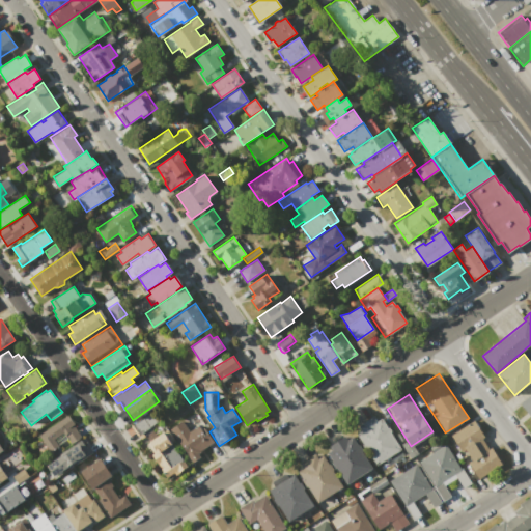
[(530,395),(530,418),(529,416),(530,415),(522,403),(530,395)]
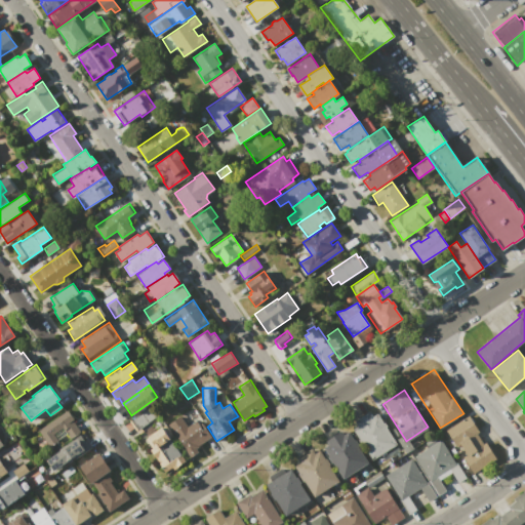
[(130,419),(152,405),(159,415),(137,430),(130,419)]
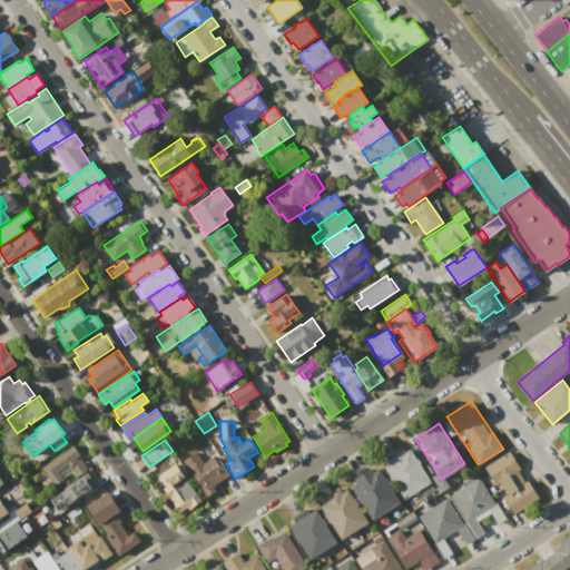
[(41,467),(74,445),(80,455),(79,455),(87,468),(76,475),(68,464),(58,471),(62,479),(53,485),(41,467)]
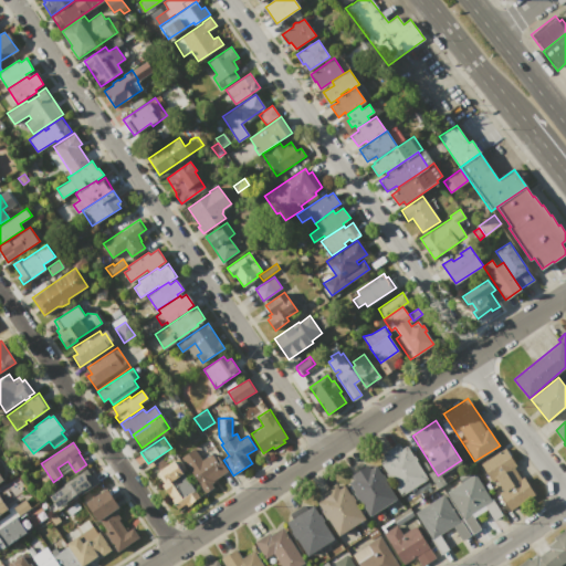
[(379,462),(406,444),(429,479),(401,496),(379,462)]
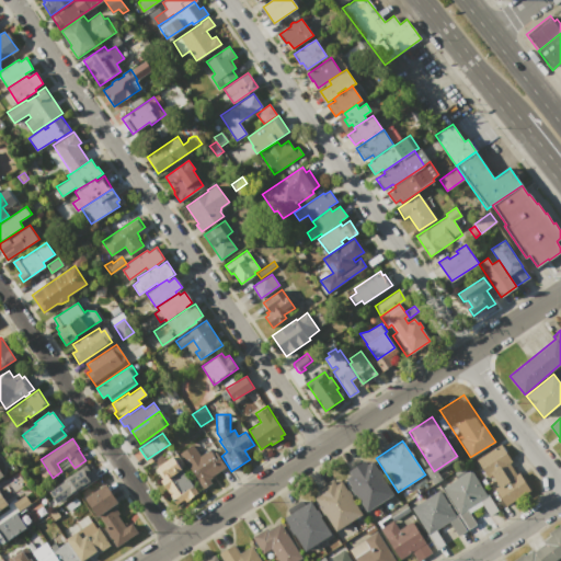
[(500,444),(529,490),(505,506),(476,460),(500,444)]
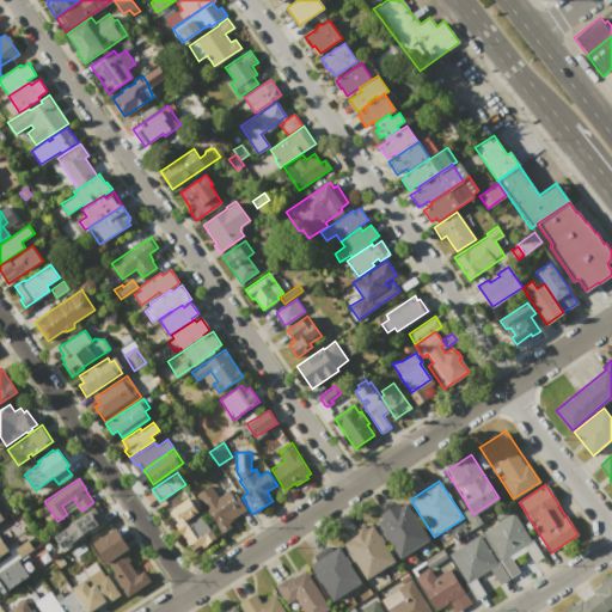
[(195,495),(209,485),(218,497),(231,488),(245,510),(230,520),(234,527),(222,536),(195,495)]
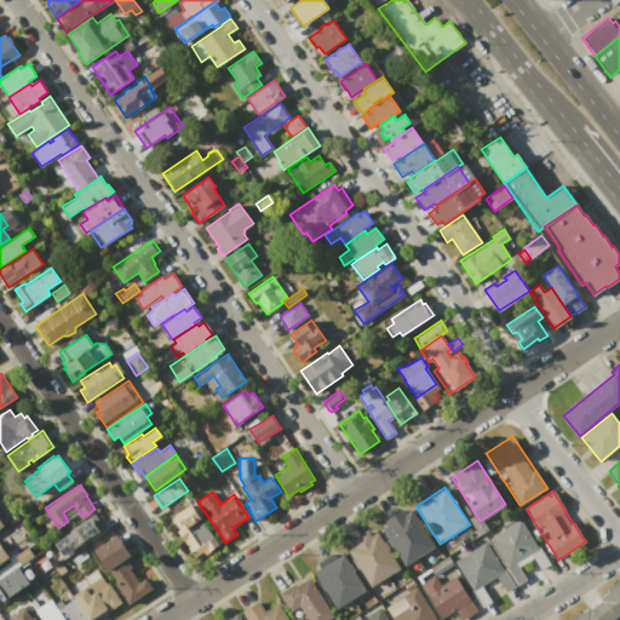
[(195,501),(202,514),(199,515),(218,545),(205,555),(204,551),(194,557),(177,532),(179,529),(171,517),(195,501)]
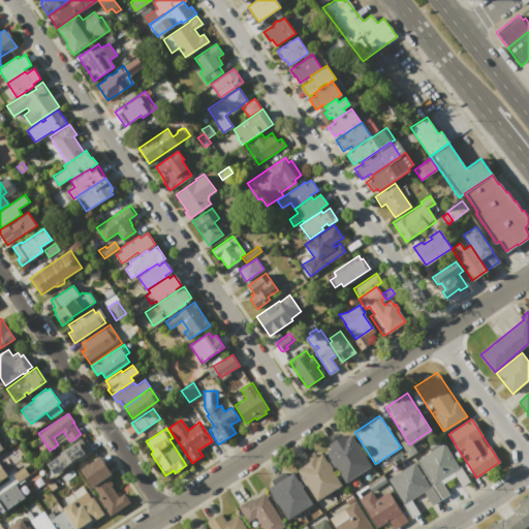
[(345,481),(323,449),(350,432),(371,464),(345,481)]
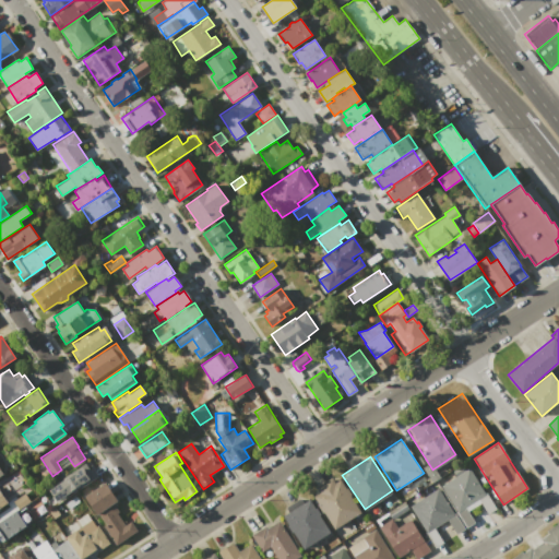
[(51,486),(85,463),(90,471),(92,468),(97,476),(82,487),(80,486),(60,499),(60,498),(52,502),(46,492),(52,487),(51,486)]
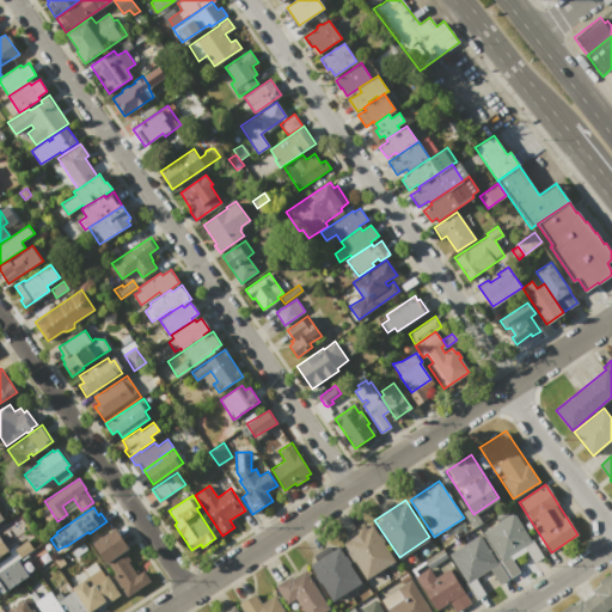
[(512,513),(544,562),(514,581),(483,532),(512,513)]
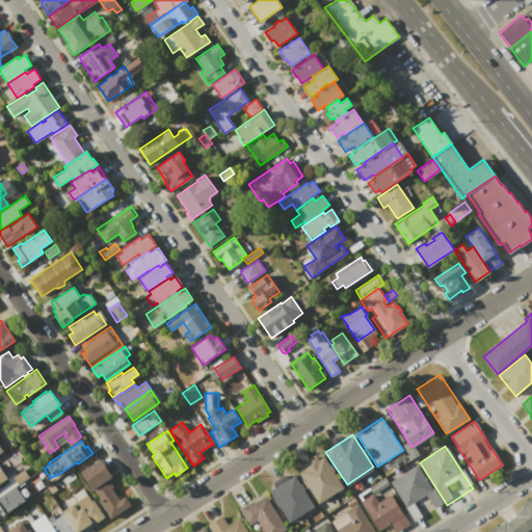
[(297,473),(323,455),(345,488),(319,505),(297,473)]
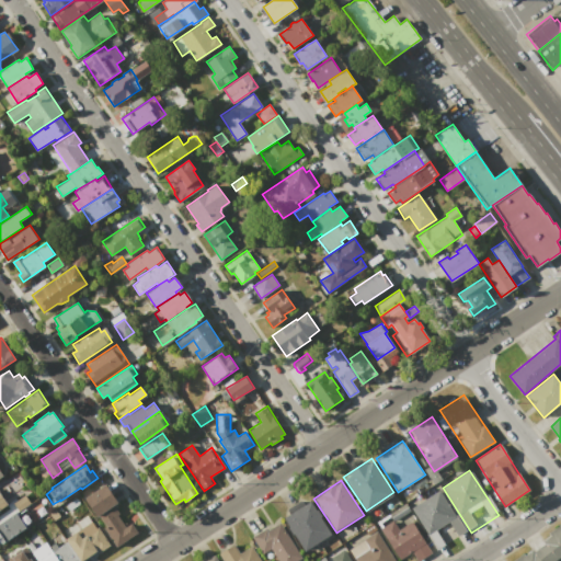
[(105,484),(118,504),(115,506),(119,513),(117,515),(126,527),(132,523),(138,534),(117,547),(105,528),(106,527),(100,516),(98,517),(84,497),(105,484)]
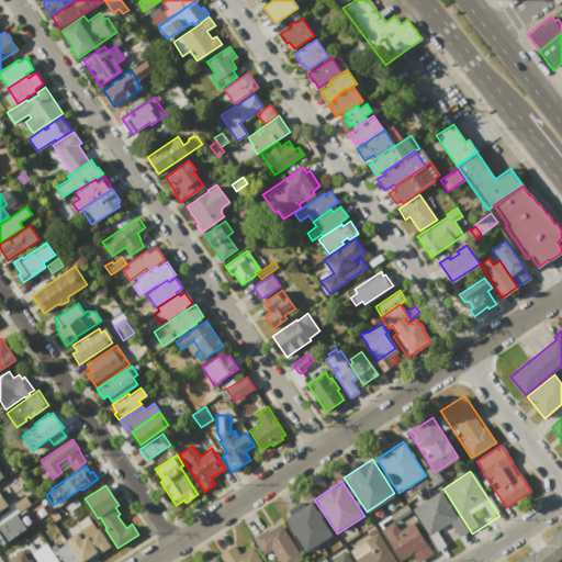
[(439,491),(463,529),(436,547),(411,509),(439,491)]
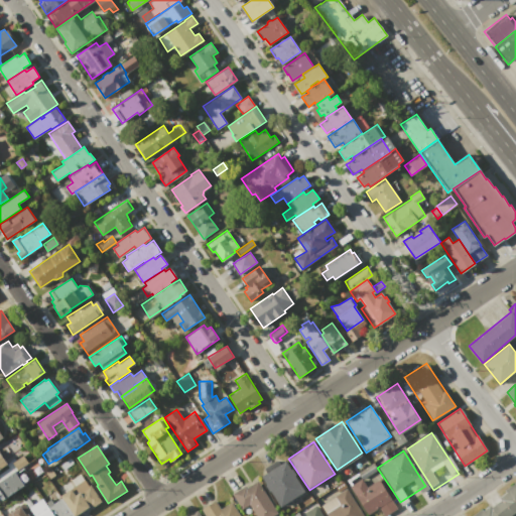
[(22,456),(27,463),(16,469),(12,463),(22,456)]
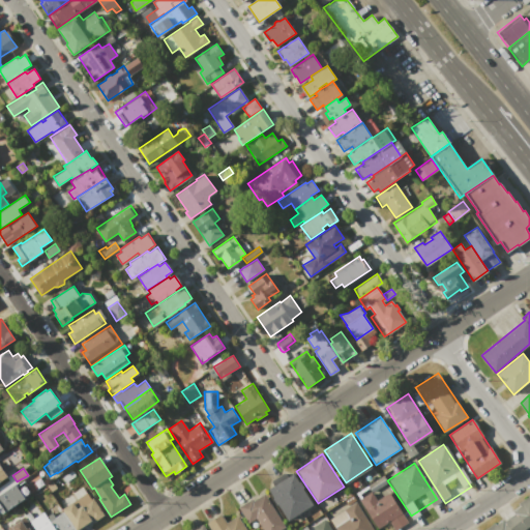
[(65,482),(61,476),(72,470),(77,476),(65,482)]
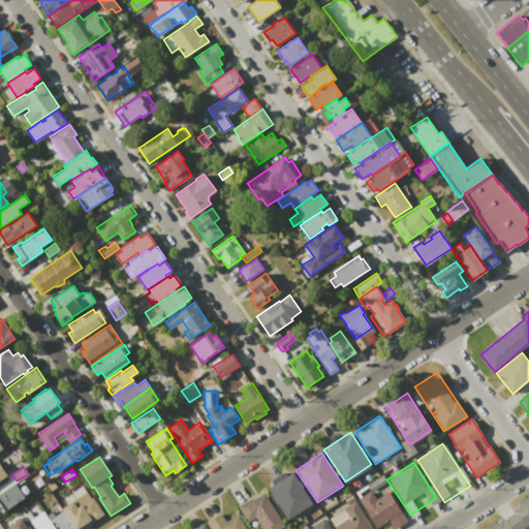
[(288,520),(266,486),(290,469),(313,503),(288,520)]
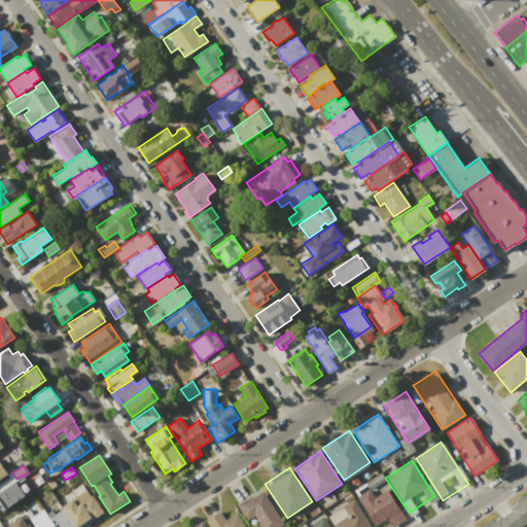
[(45,482),(51,478),(57,486),(49,490),(45,482)]
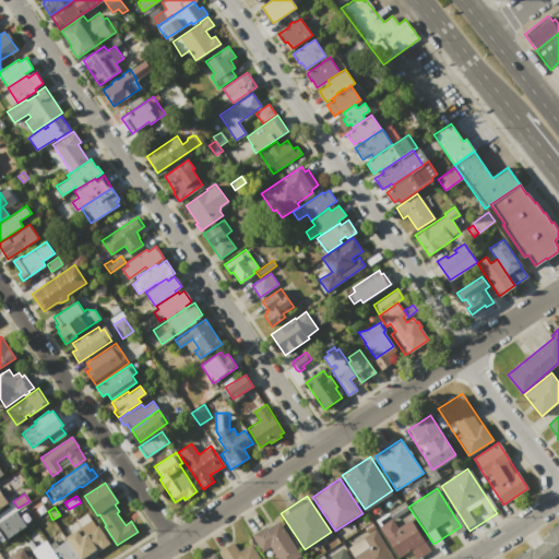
[(430,551),(418,558),(399,558),(378,525),(403,510),(430,551)]
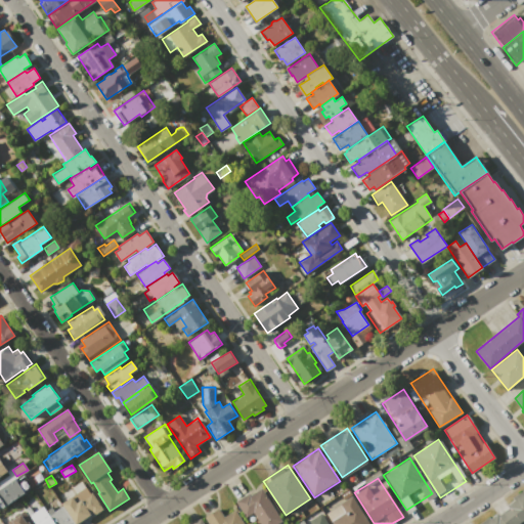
[(0,488),(15,479),(25,492),(3,508),(0,503),(0,488)]
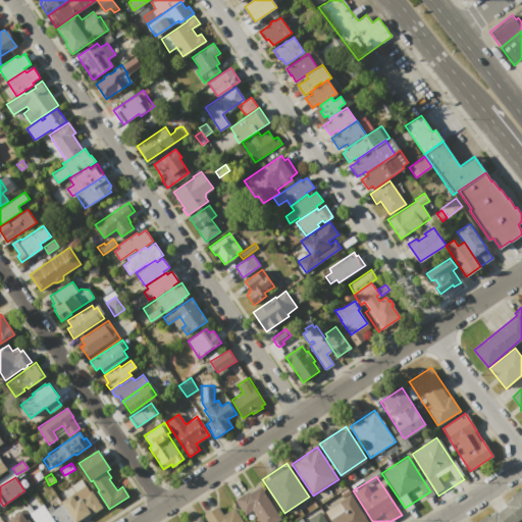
[(76,521),(61,502),(75,491),(71,485),(81,479),(90,491),(91,490),(103,507),(89,517),(88,514),(76,521)]
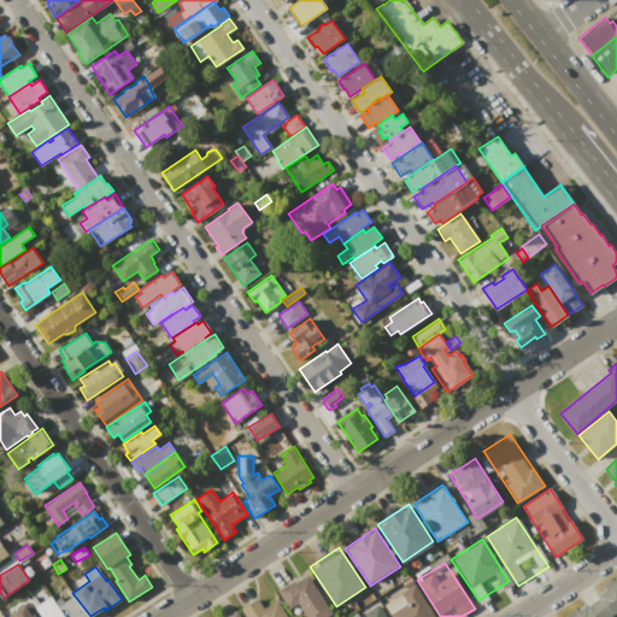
[(293,616),(277,592),(306,573),(331,611),(322,616),(293,616)]
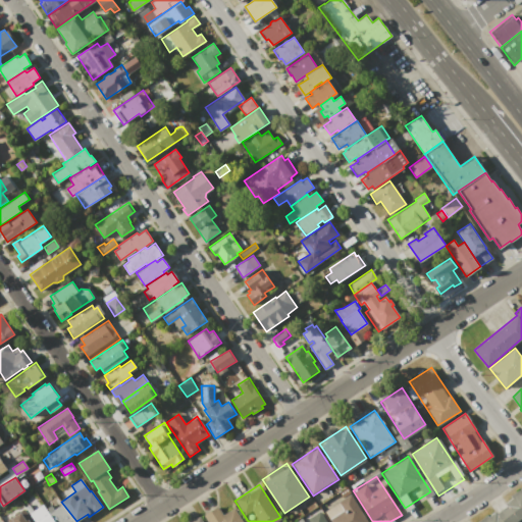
[(521,516),(514,521),(476,521),(486,515),(487,517),(496,511),(497,513),(507,506),(505,504),(512,499),(511,496),(521,488),(521,489),(521,516)]
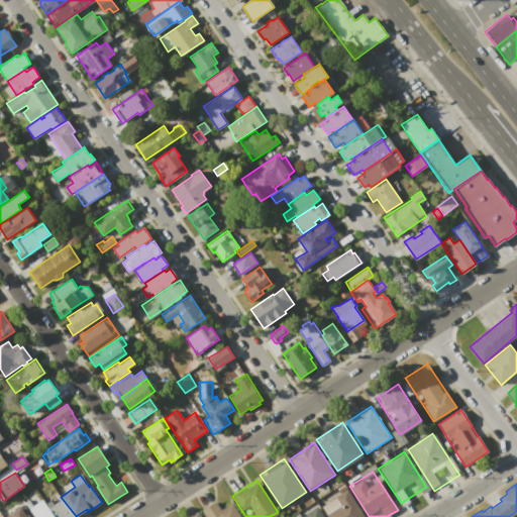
[(346,490),(365,516),(327,516),(321,506),(346,490)]
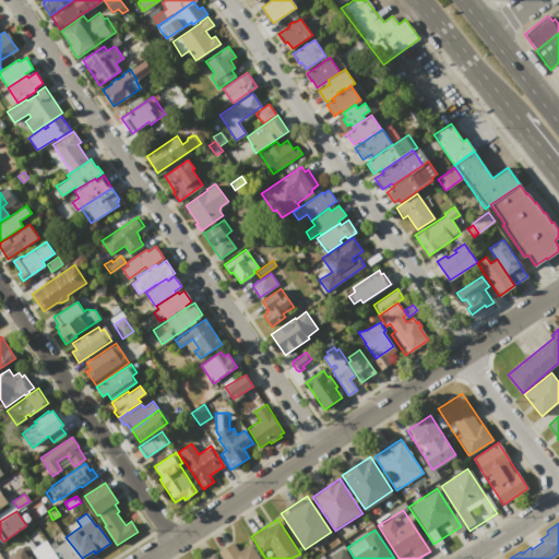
[(67,539),(80,558),(36,558),(25,543),(30,539),(35,547),(45,539),(49,545),(55,542),(58,546),(67,539)]
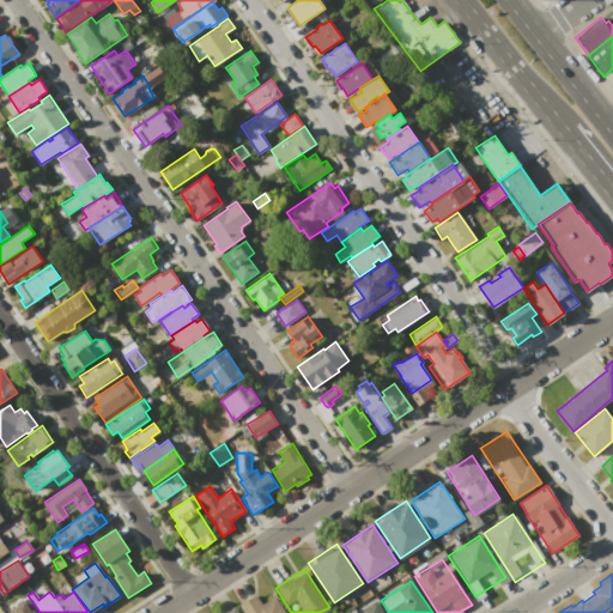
[(275,596),(285,612),(244,612),(240,605),(256,594),(262,604),(275,596)]
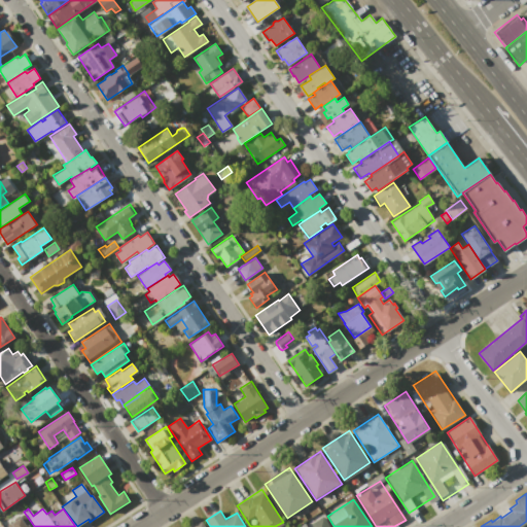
[(8,526),(7,525),(11,522),(12,523),(21,517),(27,525),(29,524),(31,526),(8,526)]
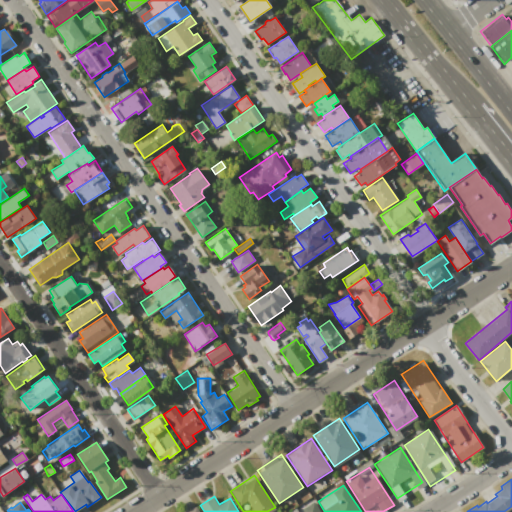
[(313,502),(319,511),(303,511),(302,509),(313,502)]
